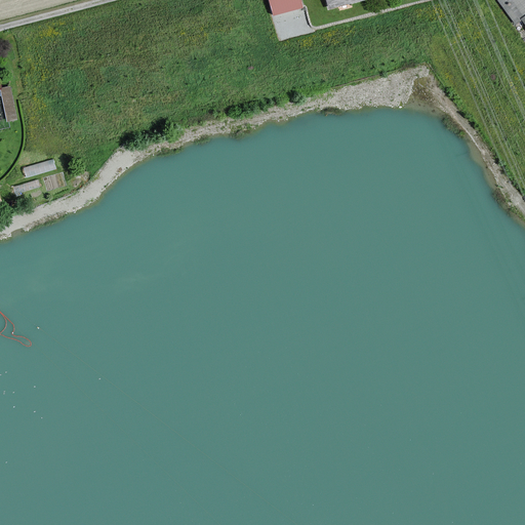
[(299,0),(269,0),(273,16),(301,9),(299,0)]
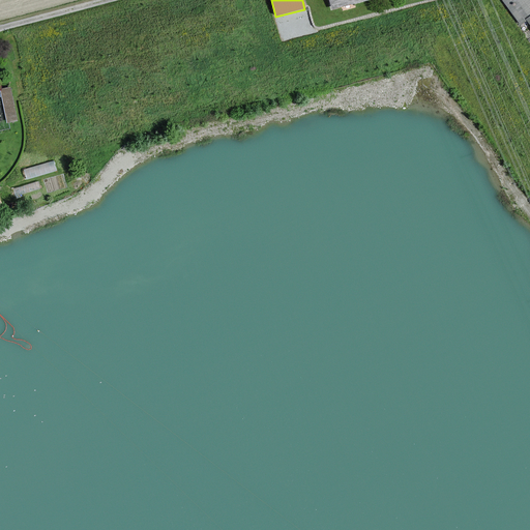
[(529,0),(498,0),(529,41),(529,70),(529,72),(529,0)]
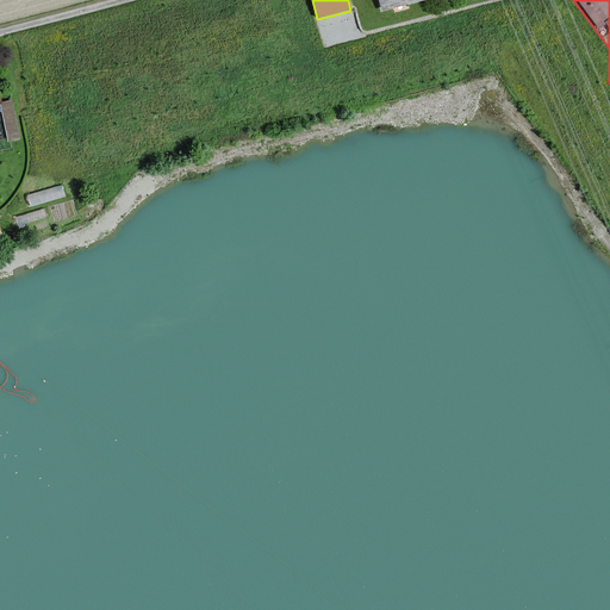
[(0,107),(4,107),(8,138),(22,136),(16,97),(0,99),(0,107)]
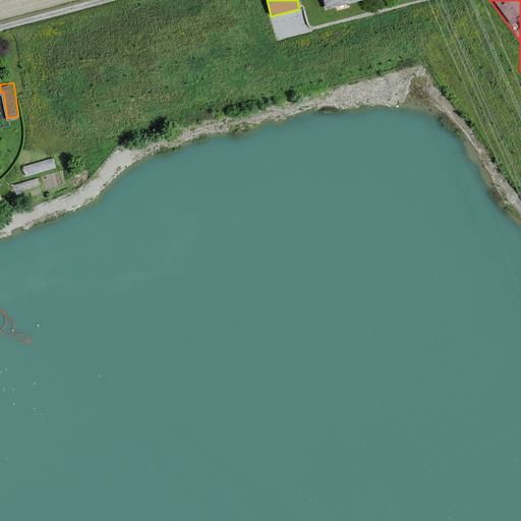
[(3,94),(0,94),(0,125),(8,124),(3,94)]
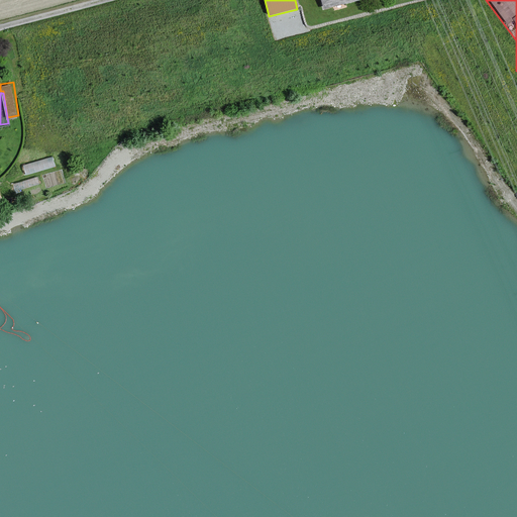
[(25,164),(28,172),(57,164),(54,154),(25,164)]
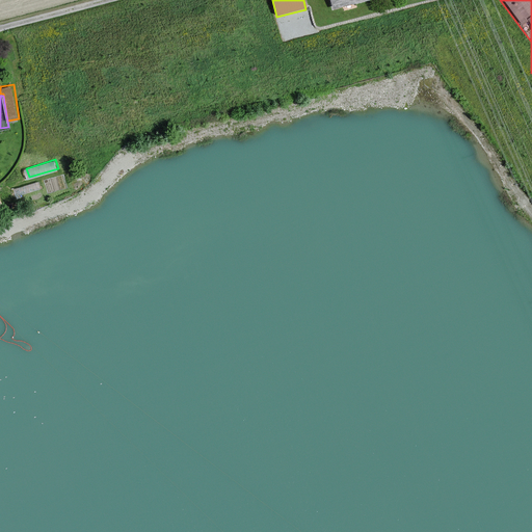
All buildings are outlined.
